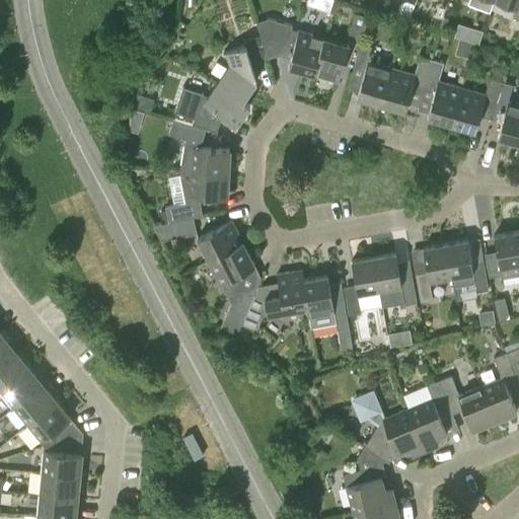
[(303,0),(303,1),(325,9),(328,0),(303,0)]
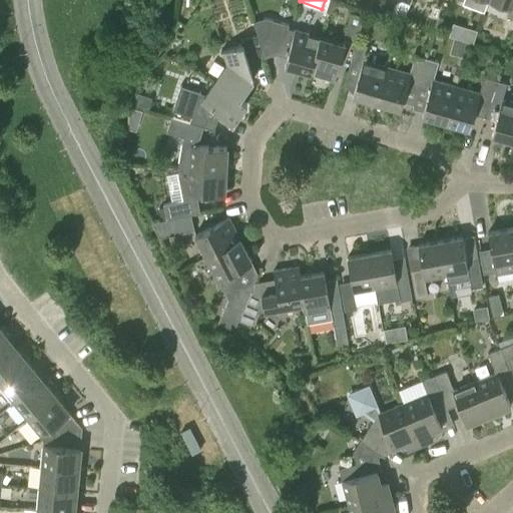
[(512,0),(492,0),(510,7),(506,17),(512,19),(512,0)]
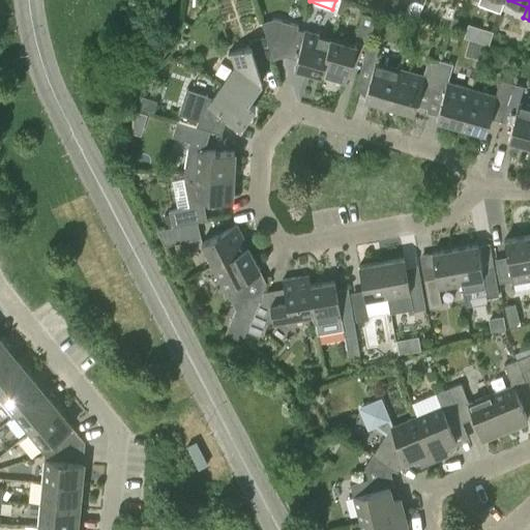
[(367,45),(367,43),(369,43),(376,18),(361,13),(354,40),(367,45)]
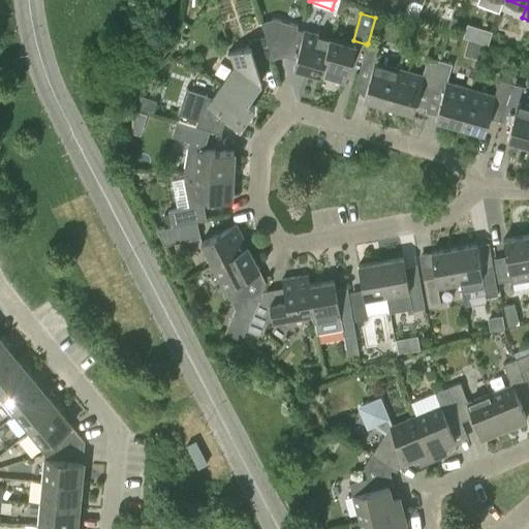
[(261,23),(265,36),(271,56),(291,50),(298,52),(292,68),(318,76),(330,38),(304,31),(301,41),(291,39),(284,16),(261,23)]
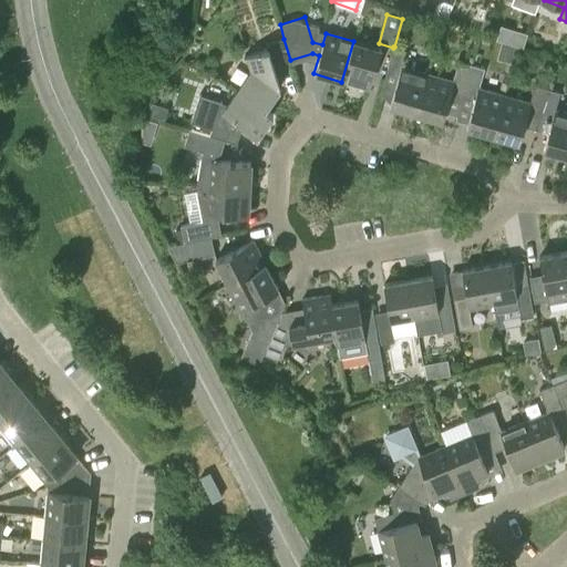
[(525,34),(517,32),(514,47),(521,49),(525,34)]
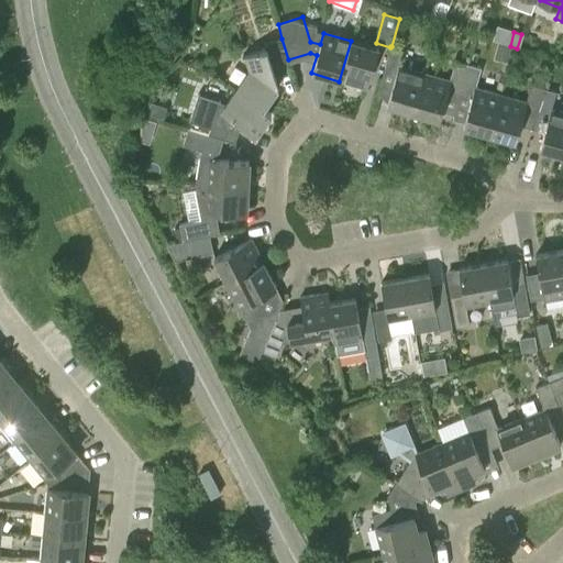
[(271,65),(288,59),(282,39),(263,44),(265,50),(245,55),(250,69),(235,90),(269,113),(264,108),(278,87),(271,65)]
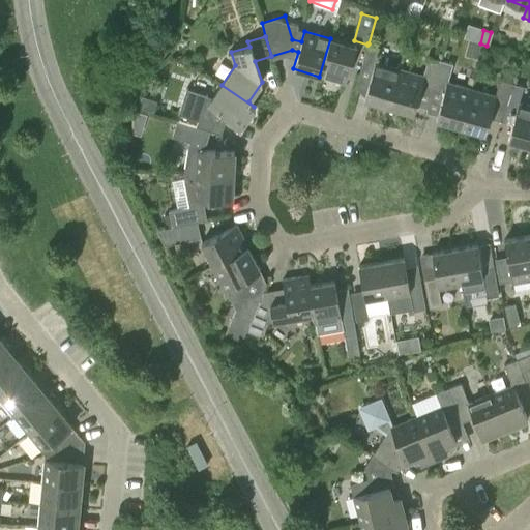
[(356,46),(330,38),(319,77),(345,84),(356,46)]
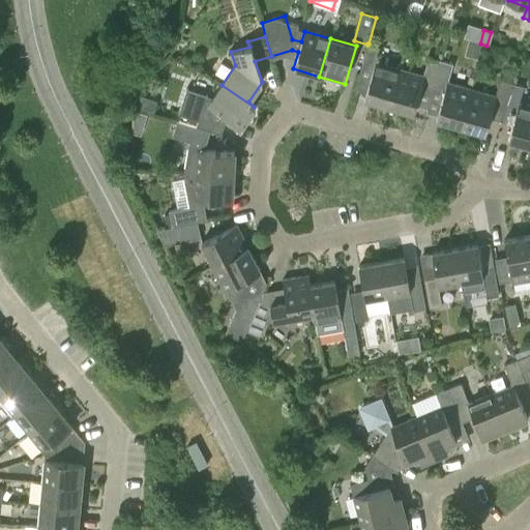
[(379,47),(369,43),(367,43),(367,45),(359,74),(370,78),(363,99),(388,107),(400,68),(375,62),(379,47)]
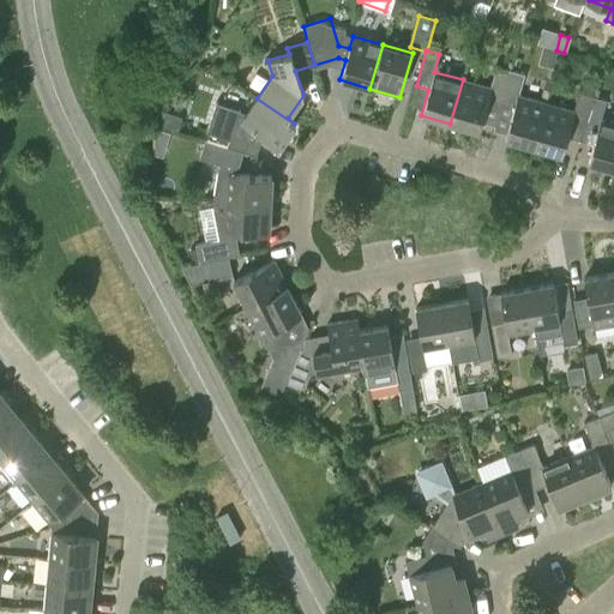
[(495,68),(489,88),(463,79),(450,124),(479,132),(481,122),(494,126),(493,131),(510,73),(495,68)]
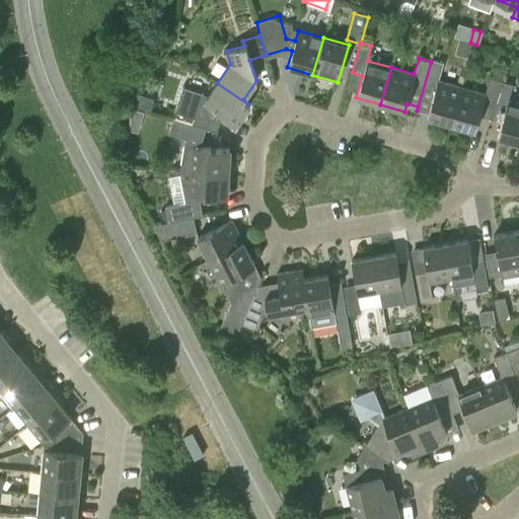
[(428,114),(427,118),(450,125),(461,87),(438,81),(443,65),(431,62),(417,110),(428,114)]
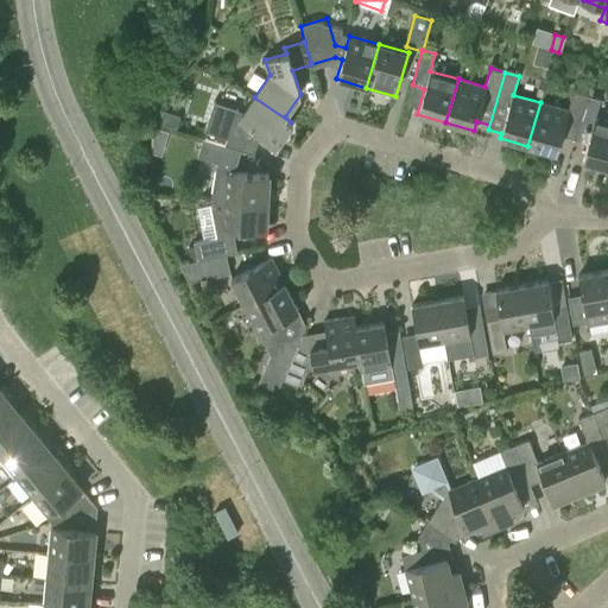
[(572,92),(569,111),(540,102),(527,146),(556,153),(562,135),(574,140),(587,96),(572,92)]
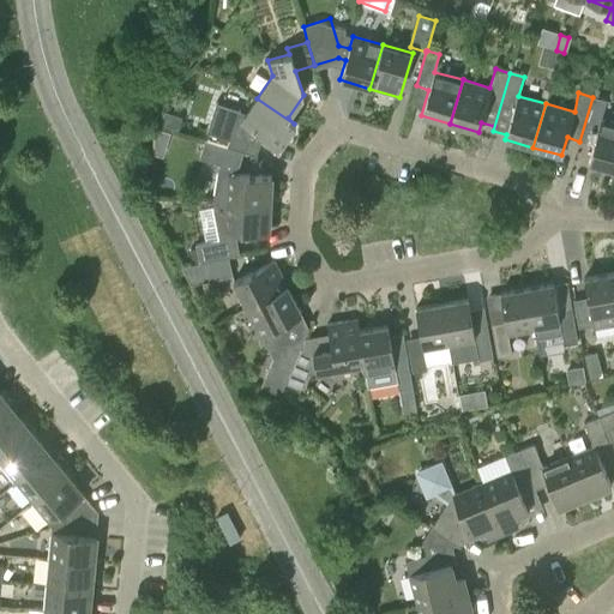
[(613,122),(601,119),(606,101),(593,97),(579,142),(593,145),(588,163),(613,169),(613,122)]
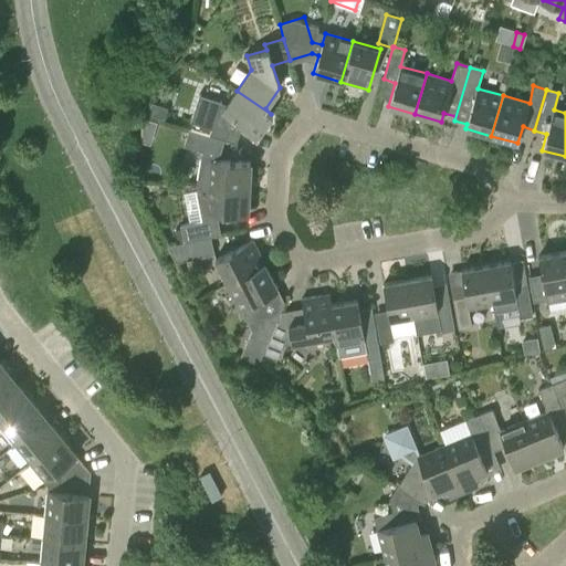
[(211,128),(209,135),(219,138),(236,144),(240,132),(257,136),(271,114),(237,91),(227,105),(198,95),(189,122),(211,128)]
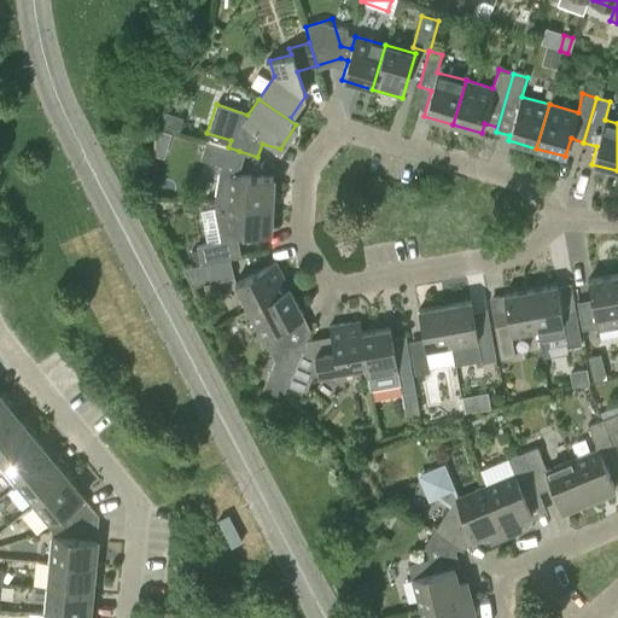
[(165,114),(162,124),(178,129),(181,118),(165,114)]
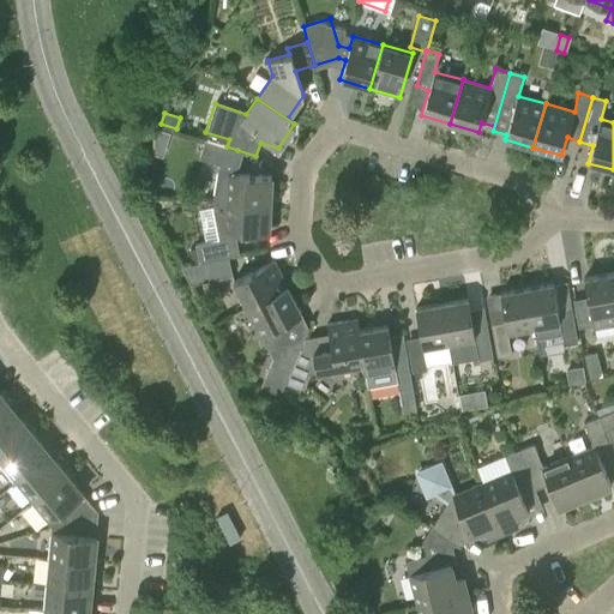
[(168,133),(155,128),(152,136),(167,139),(168,133)]
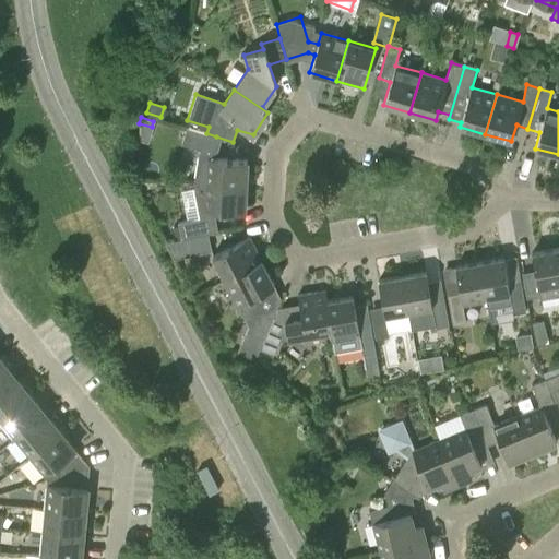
[(216,137),(206,133),(186,127),(180,144),(194,149),(194,183),(245,187),(247,161),(215,158),(218,149),(213,146),(216,137)]
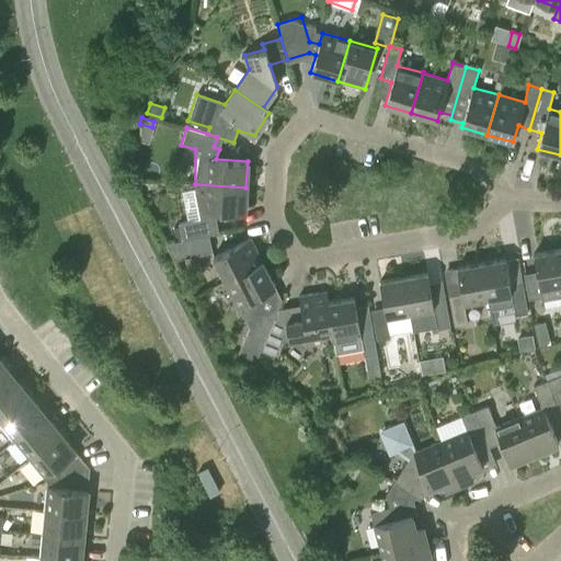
[(244,214),(245,187),(195,184),(195,193),(201,219),(179,224),(179,227),(173,228),(178,241),(208,235),(219,231),(214,212),(244,214)]
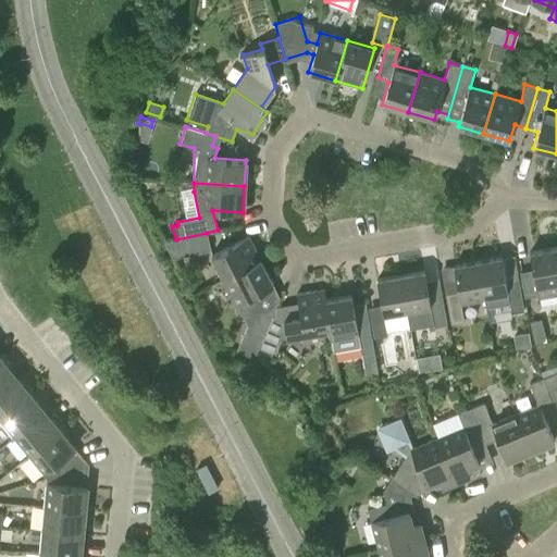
[(210,250),(207,233),(176,239),(165,244),(173,259),(210,250)]
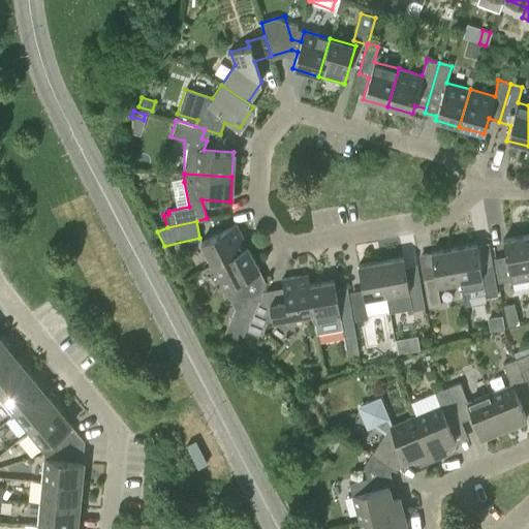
[(200,243),(212,266),(247,247),(236,224),(200,243)]
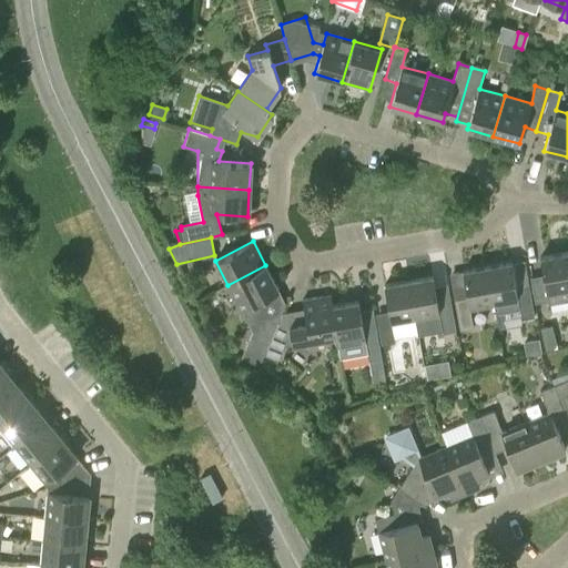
[(548,304),(567,300),(567,269),(565,253),(539,257),(543,275),(529,277),(535,304),(547,302),(548,304)]
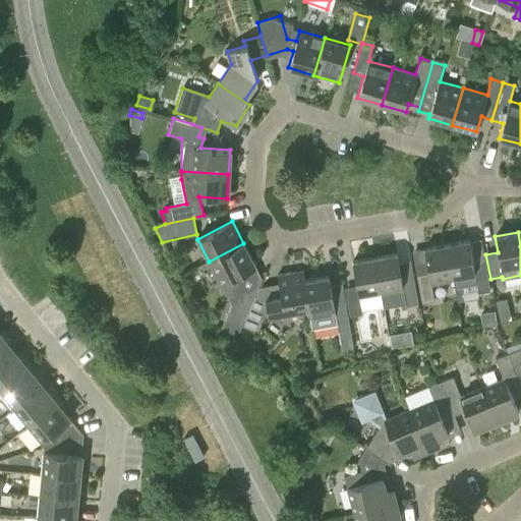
[(468,241),(447,245),(452,278),(454,287),(475,283),(477,293),(489,291),(485,267),(473,270),(468,241)]
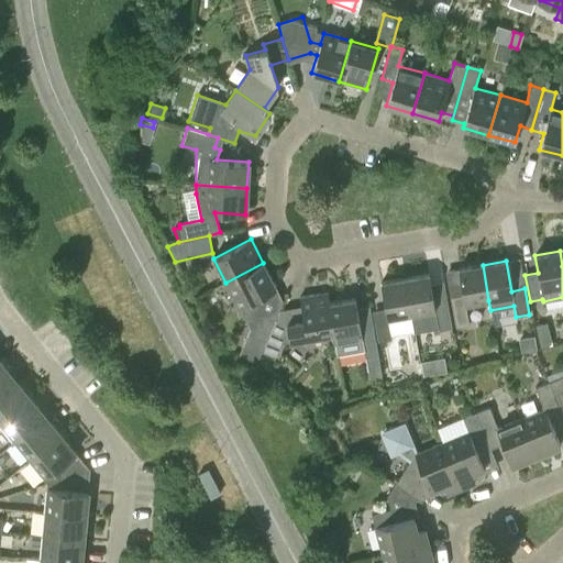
[(265,293),(276,287),(263,263),(225,283),(250,329),(240,353),(257,361),(275,320),(258,312),(266,295),(265,293)]
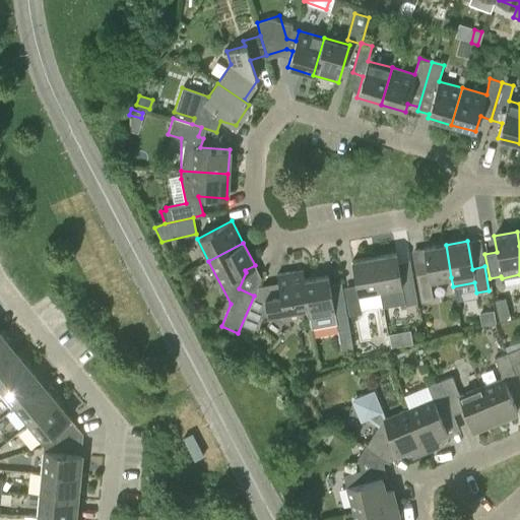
[(433,301),(430,281),(451,277),(446,245),(424,249),(429,276),(416,278),(420,303),(433,301)]
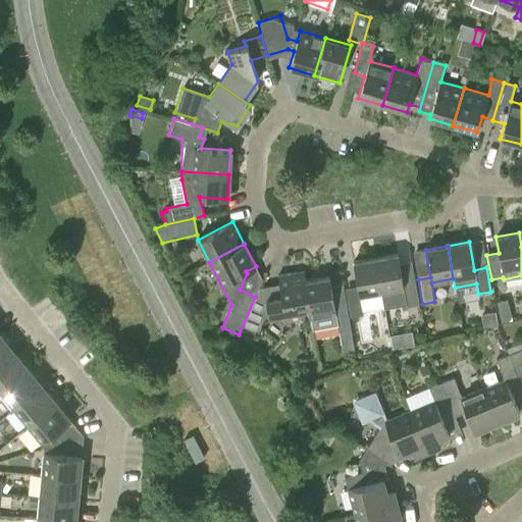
[(375,258),(380,292),(383,307),(406,303),(406,307),(419,305),(414,280),(403,282),(398,254),(375,258)]
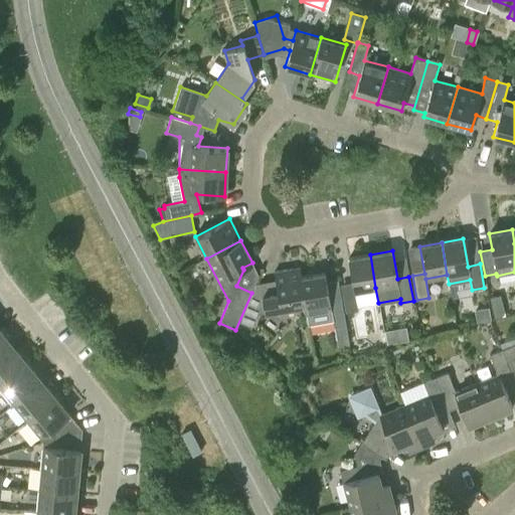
[(357,311),(354,291),(375,288),(370,254),(348,259),(353,287),(341,289),(345,313),(357,311)]
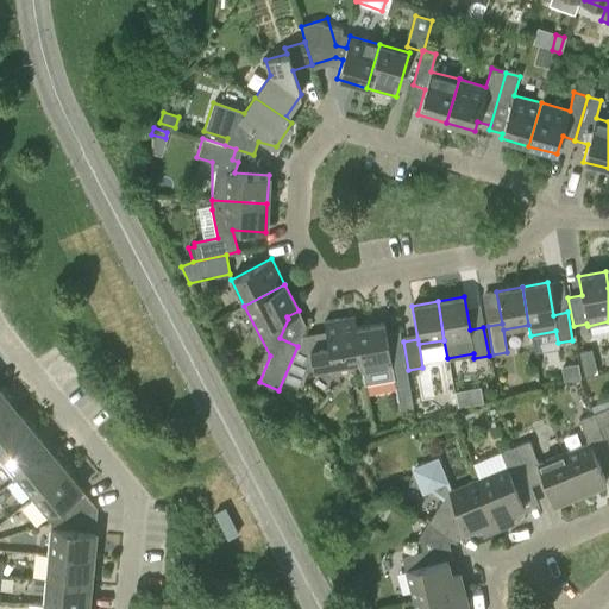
[(303,371),(360,360),(355,328),(353,316),(324,321),(326,332),(302,336),(283,381),(297,387),(303,371)]
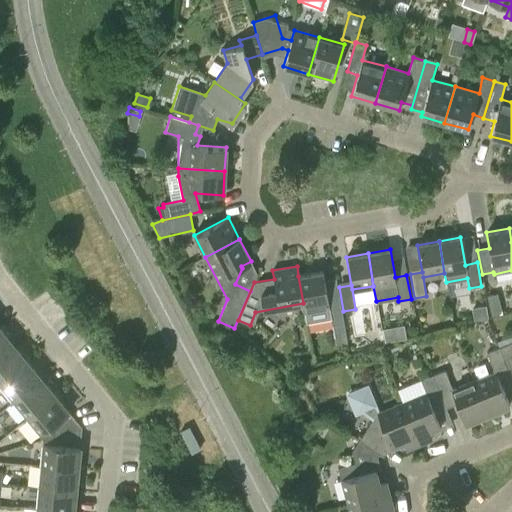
[(303,303),(307,322),(331,318),(336,348),(347,346),(335,279),(324,281),(323,272),(298,276),(303,303)]
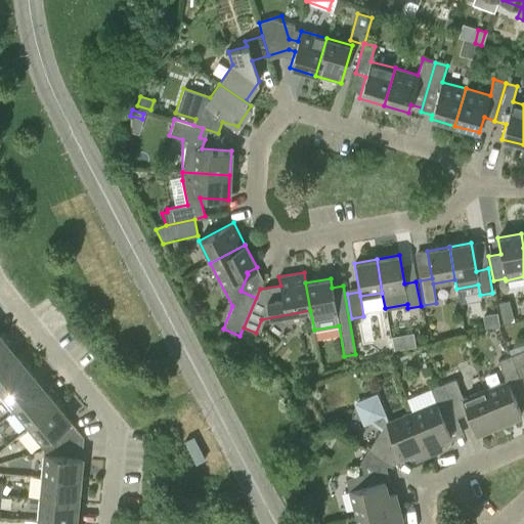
[(500,313),(504,323),(514,321),(512,310),(500,313)]
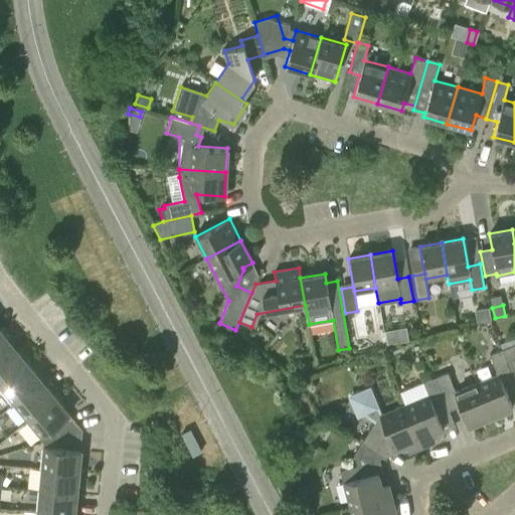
[(490,308),(476,311),(478,322),(491,320),(490,308)]
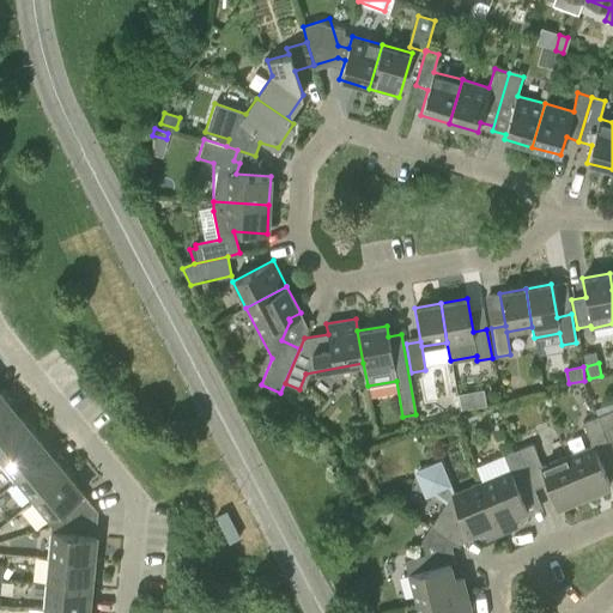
[(0,426),(16,413),(0,393),(0,426)]
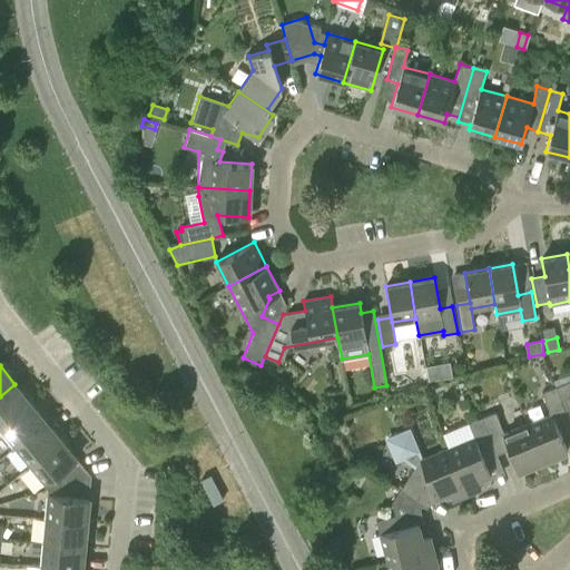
[(569,381),(554,387),(566,414),(569,412),(569,381)]
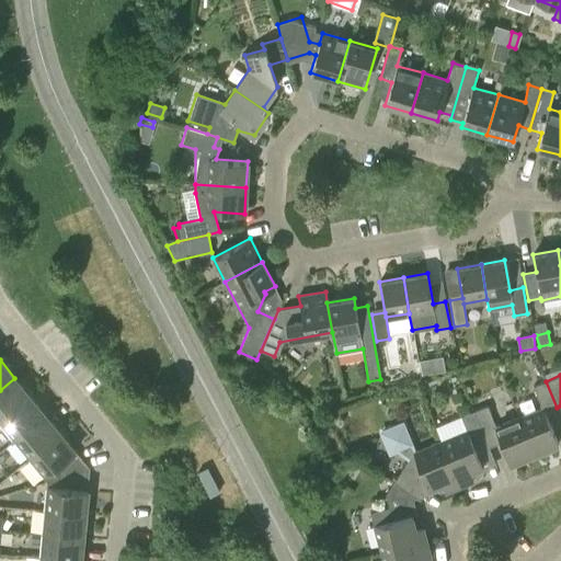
[(0,420),(30,397),(14,378),(0,390),(0,420)]
